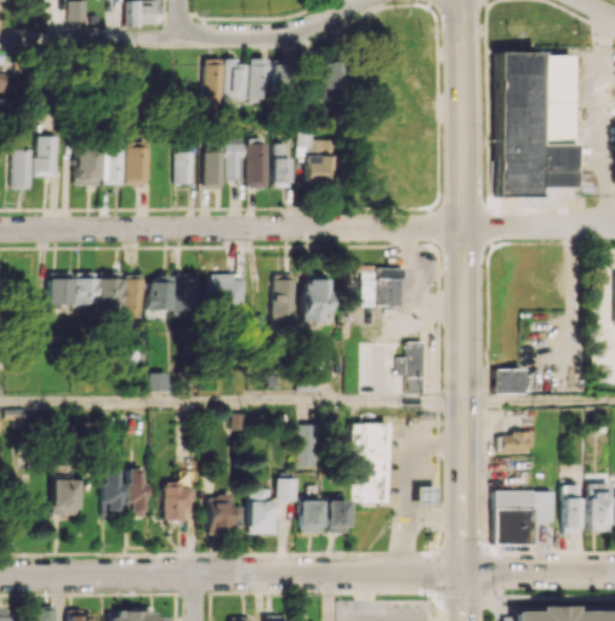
[(70,0),(72,21),(89,21),(87,0),(70,0)]
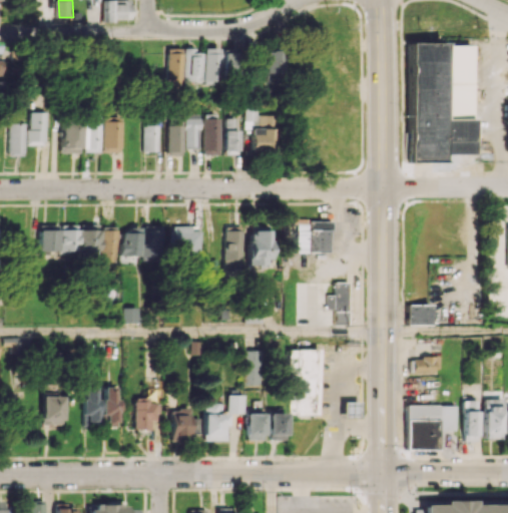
[(133,0),(105,0),(106,20),(134,20),(133,0)]
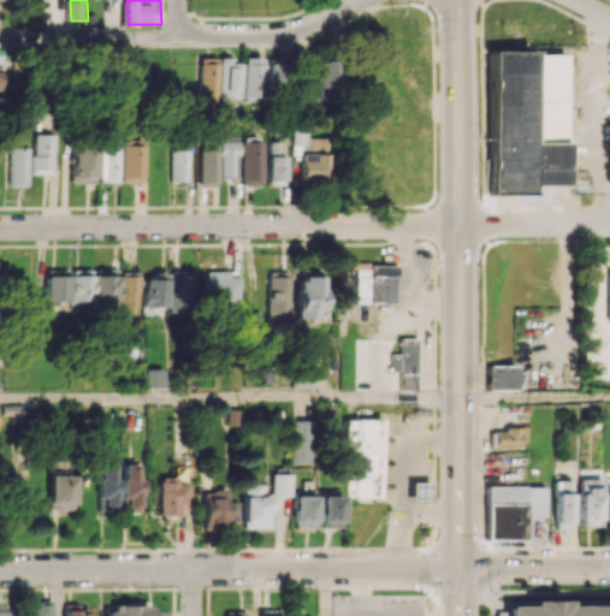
[(495,53),(572,53),(570,193),(543,205),(525,203),(526,194),(493,194),(495,53)]
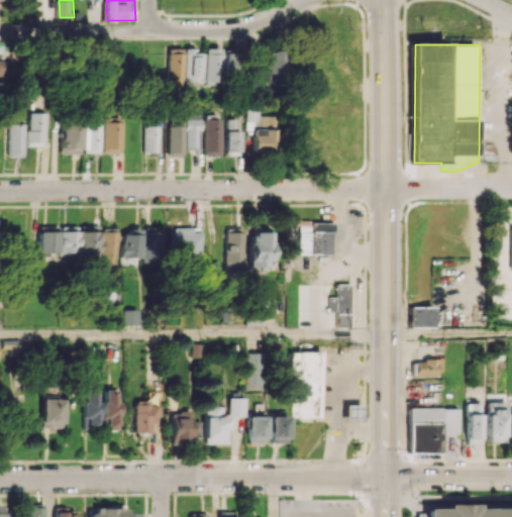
[(208,83),(224,84),(225,48),(208,47),(208,83)]
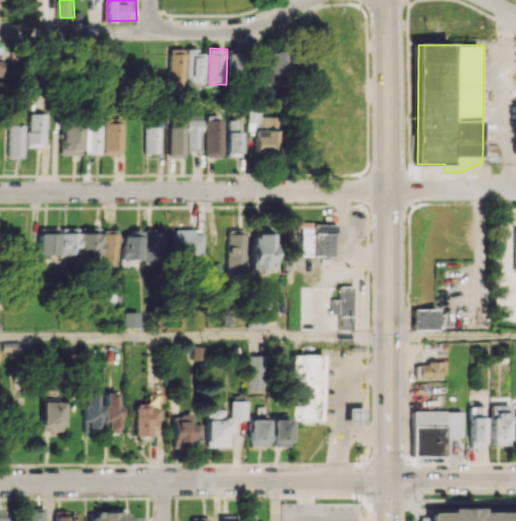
[(173,83),(188,83),(188,49),(173,49),(173,83)]
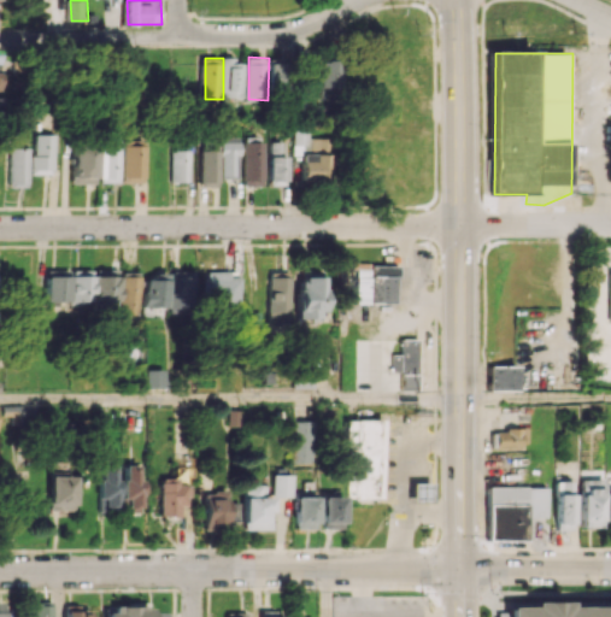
[(247,60),(225,59),(224,97),(247,98),(247,60)]
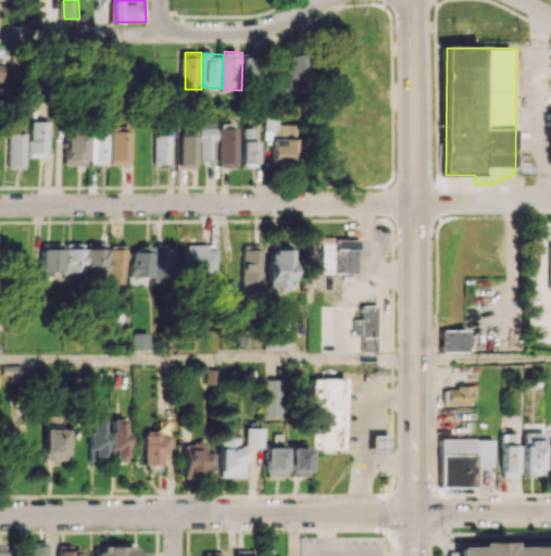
[(247,53),(247,84),(261,84),(260,53),(247,53)]
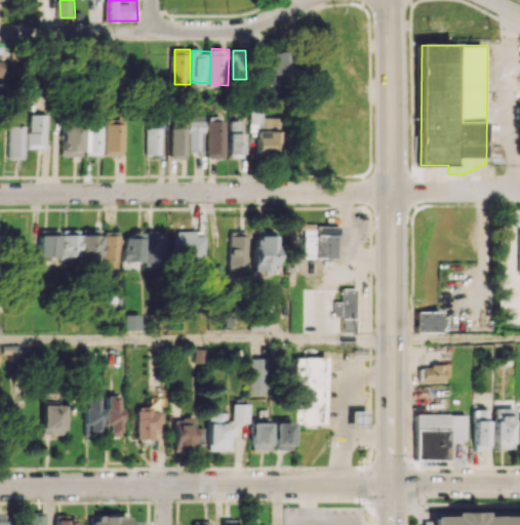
[(274,51),(274,83),(291,82),(291,50),(274,51)]
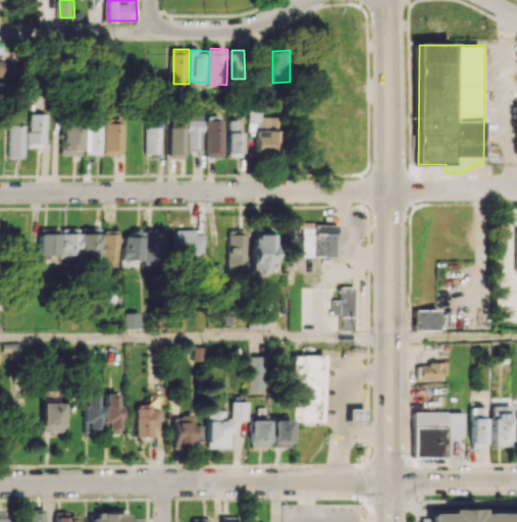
[(281,131),(269,131),(269,119),(264,119),(264,105),(252,105),(252,131),(259,131),(259,153),(281,154),(281,131)]
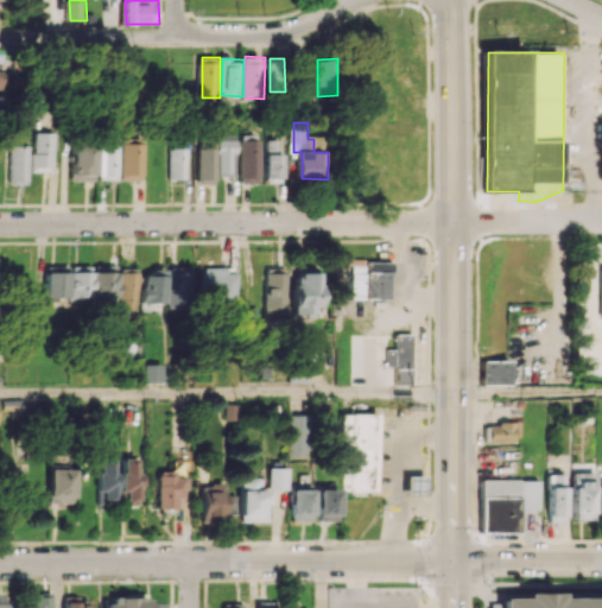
[(52,132),(32,132),(32,171),(51,171),(52,132)]
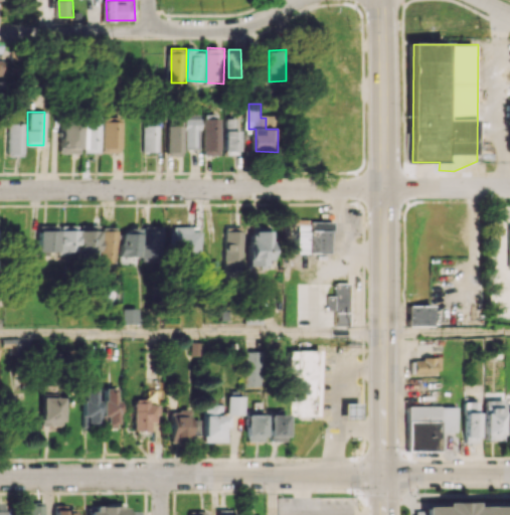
[(202,149),(202,114),(187,115),(187,149),(202,149)]
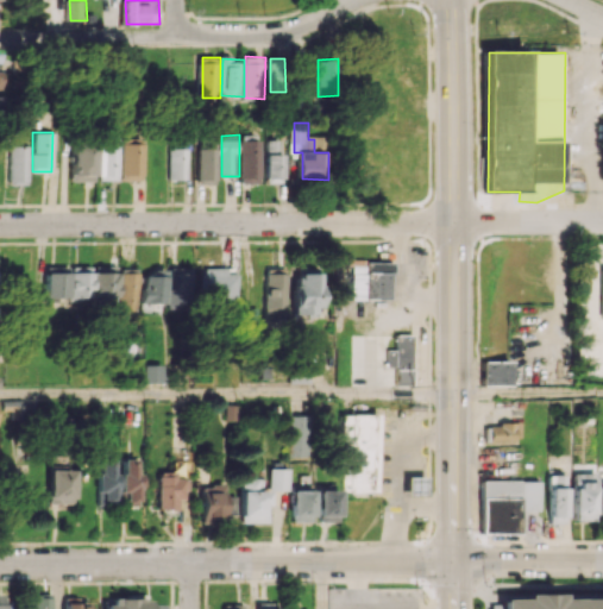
[(101,180),(119,181),(120,137),(101,137),(101,180)]
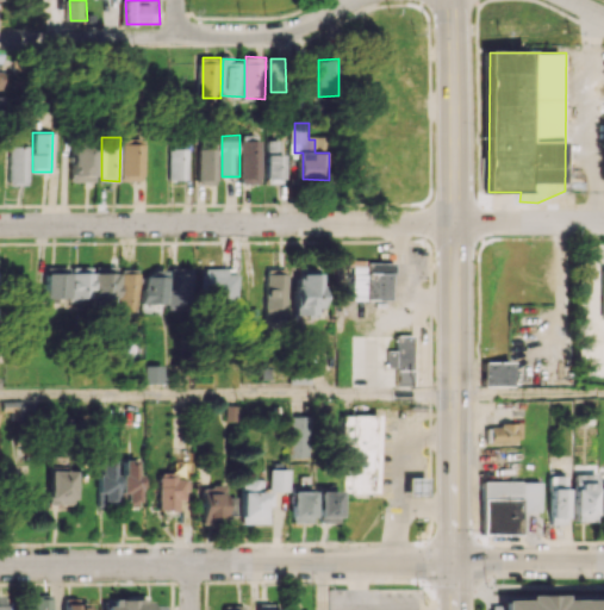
[(265,137),(244,137),(244,184),(265,184),(265,137)]
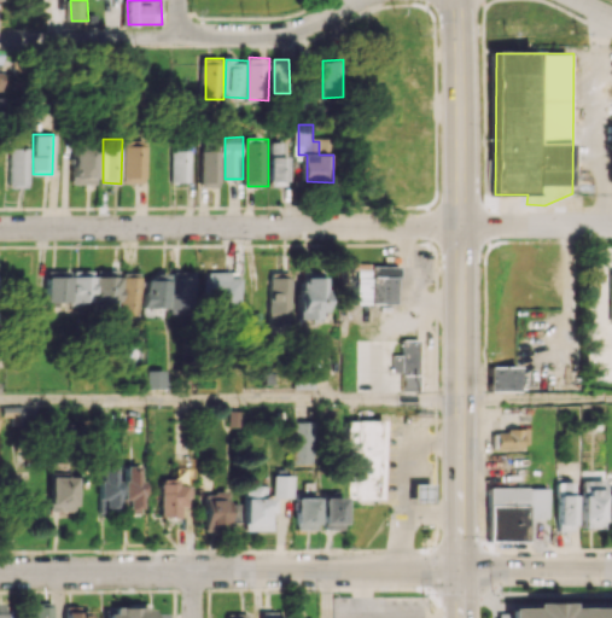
[(292,141),(274,141),(274,185),(291,185),(292,141)]
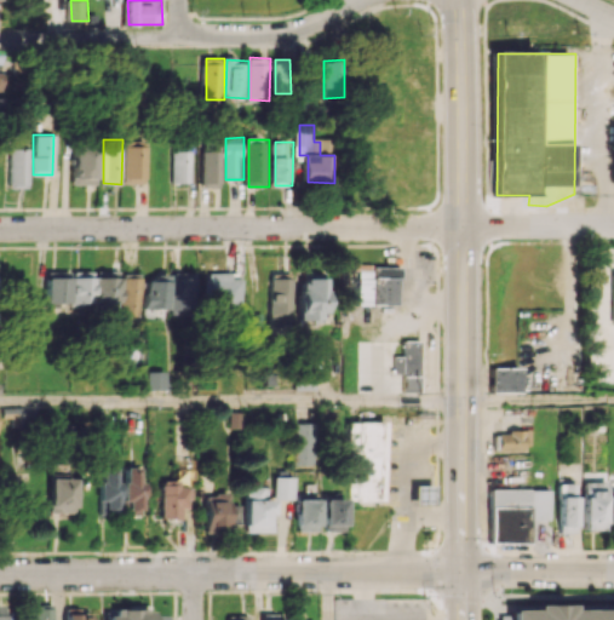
[(147,147),(125,148),(125,183),(147,183),(147,147)]
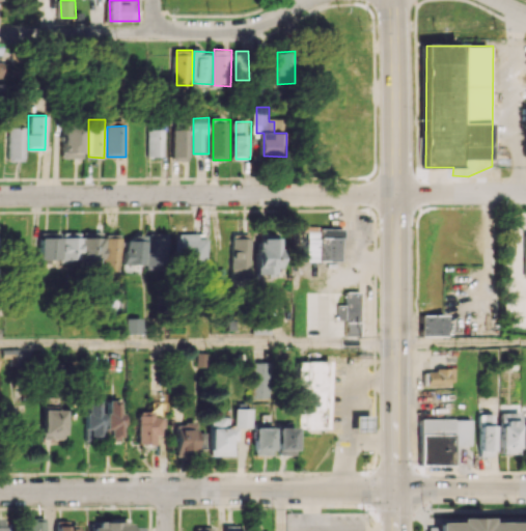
[(64,158),(83,158),(82,127),(63,128),(64,158)]
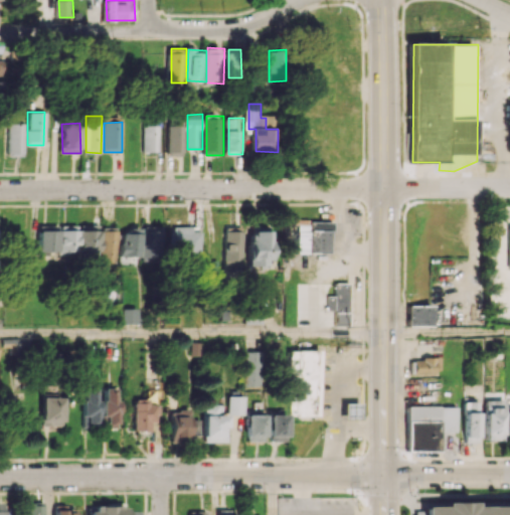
[(22,124),(7,124),(8,156),(23,156),(22,124)]
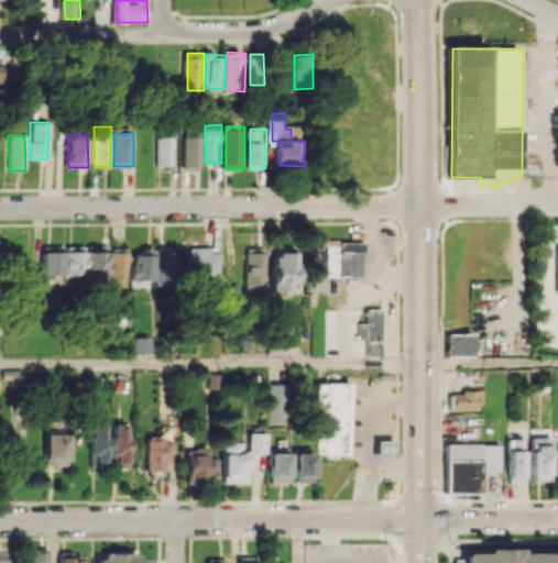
[(159,166),(176,166),(176,138),(159,138),(159,166)]
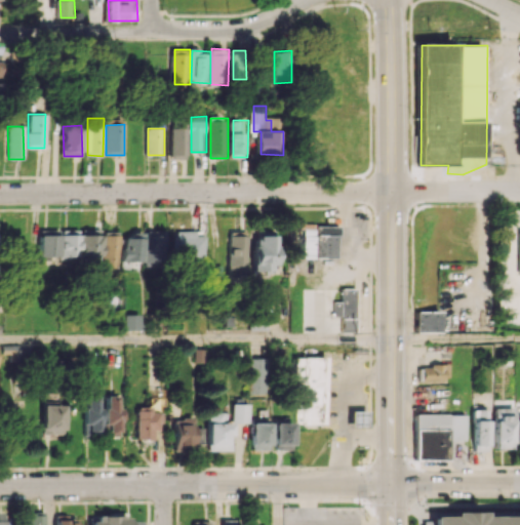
[(173,155),(189,155),(190,129),(173,128),(173,155)]
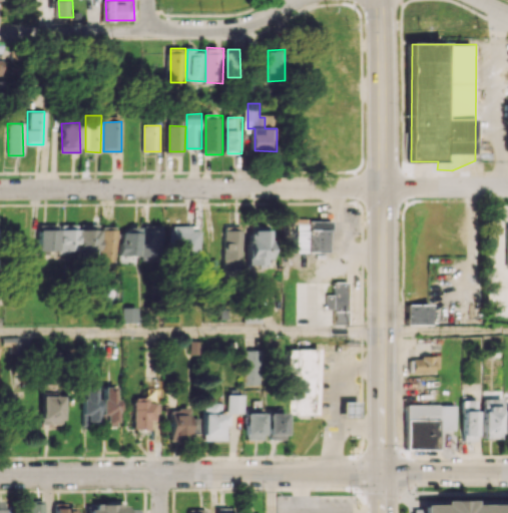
[(301,252),(333,251),(333,219),(301,220),(301,252)]
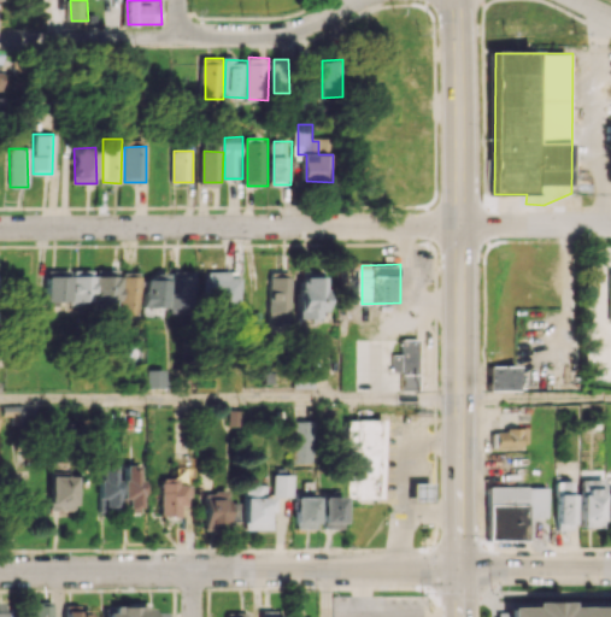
[(75,270),(52,271),(53,305),(76,304),(75,270)]
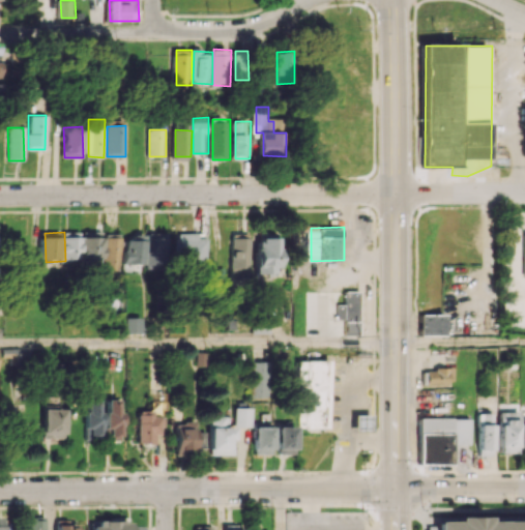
[(86,261),(85,232),(66,232),(66,261),(86,261)]
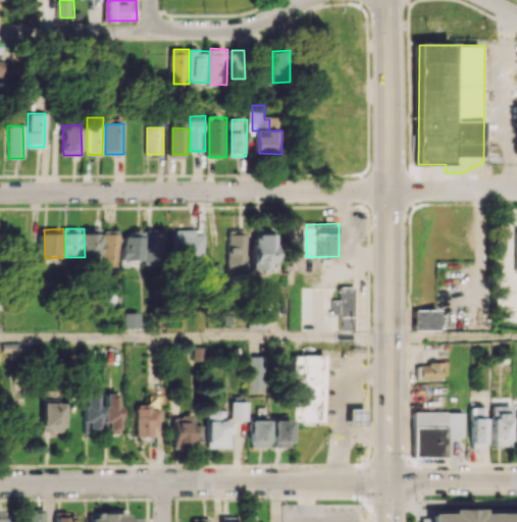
[(277,269),(277,228),(256,229),(257,270),(277,269)]
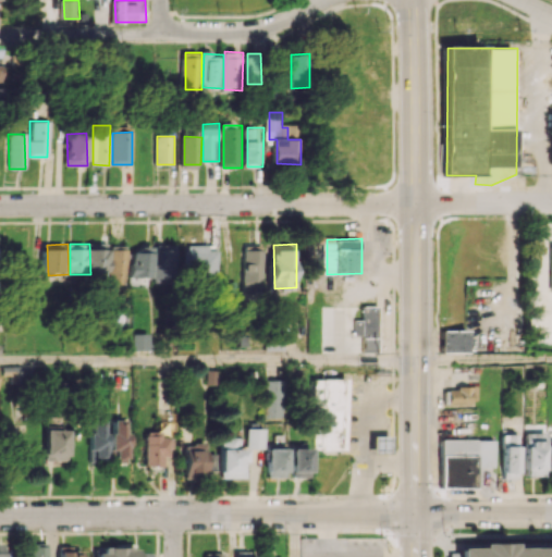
[(221,274),(221,251),(211,250),(211,246),(192,245),(191,273),(221,274)]
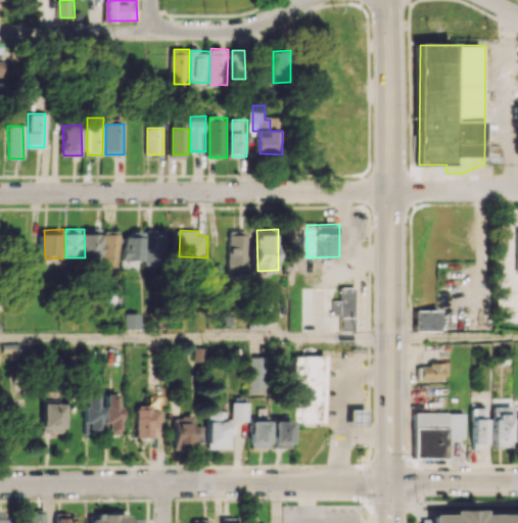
[(160,266),(160,257),(169,257),(169,231),(150,231),(150,266),(160,266)]
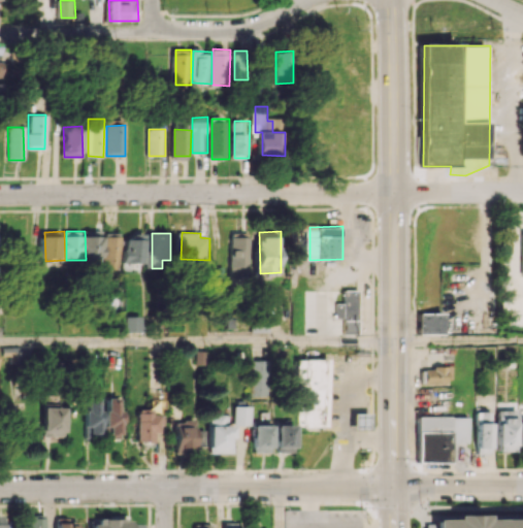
[(234,278),(252,278),(253,235),(234,234),(234,278)]
